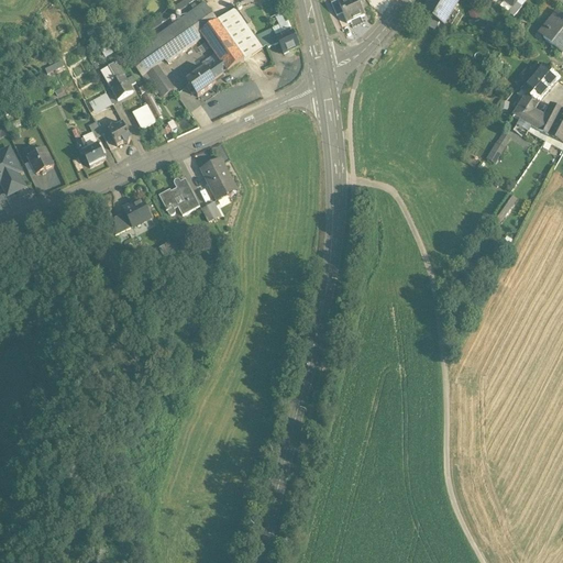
[(356,0),(349,0),(339,4),(343,14),(348,25),(364,18),(356,0)]
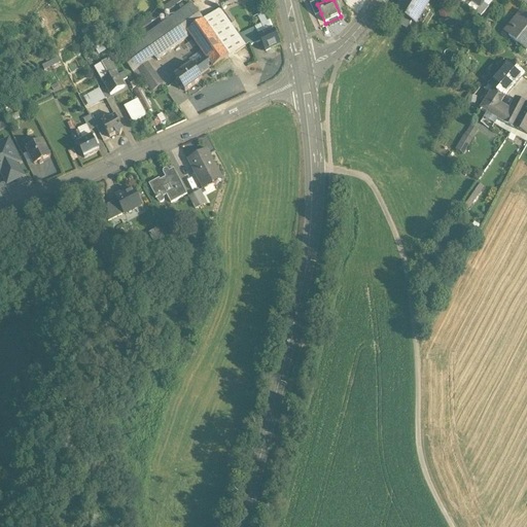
[(406,0),(397,13),(398,14),(411,22),(415,25),(428,3),(422,0),(406,0)]
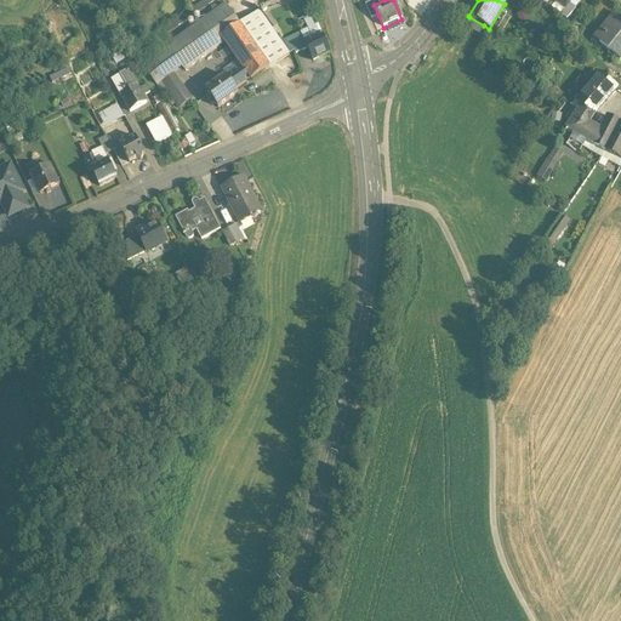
[(374,5),(372,1),(365,5),(371,20),(379,16),(374,5)]
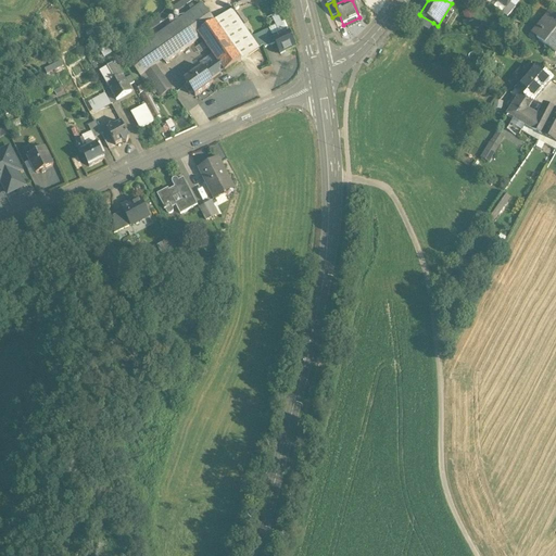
[(128,55),(140,73),(146,70),(161,92),(172,86),(158,65),(201,37),(198,33),(214,21),(204,5),(202,2),(150,37),(152,39),(128,55)]
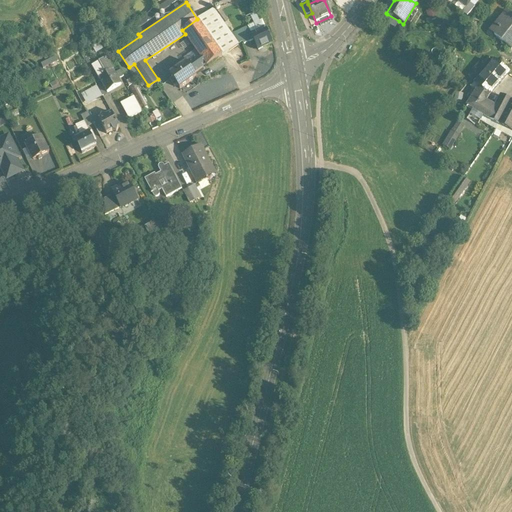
[(469,3),(466,7),(465,7),(461,12),(467,17),(475,7),(469,3)]
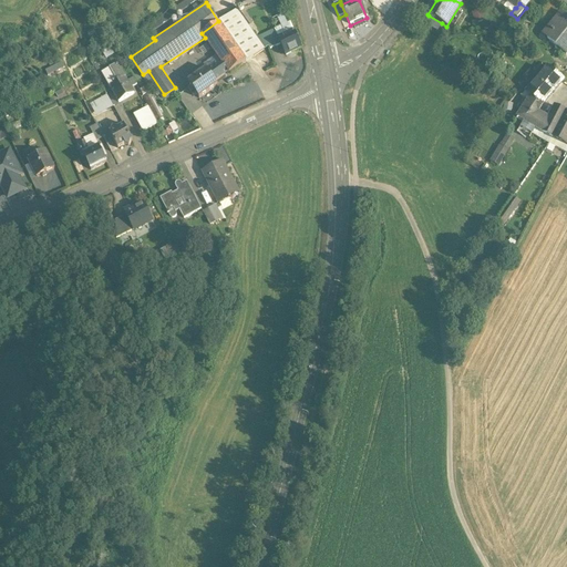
[(264,49),(236,9),(218,21),(246,61),(264,49)]
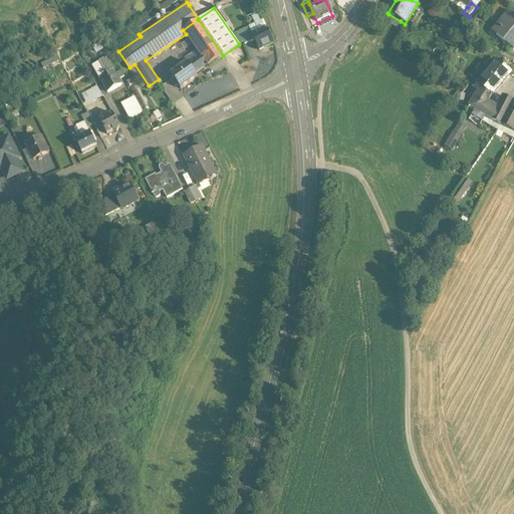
[(256,12),(245,17),(249,26),(260,21),(256,12)]
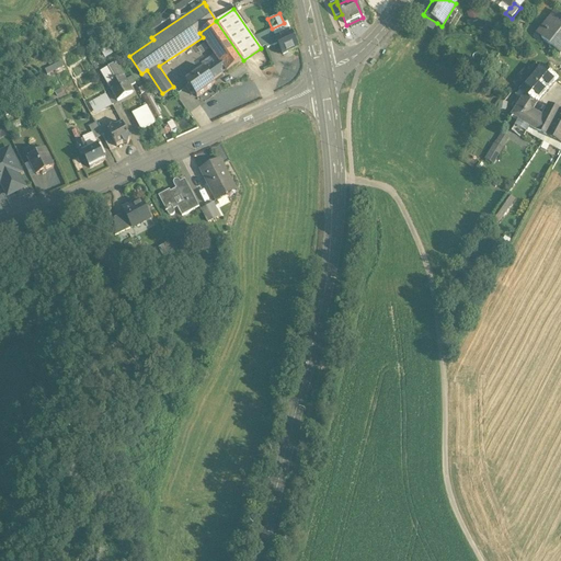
[(560,18),(554,13),(542,29),(547,33),(541,39),(560,55),(560,54),(560,18)]
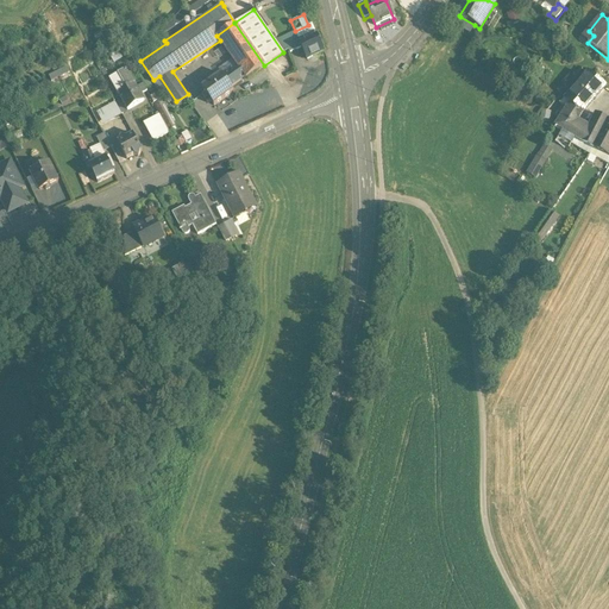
[(475,25),(460,17),(456,26),(469,35),(475,25)]
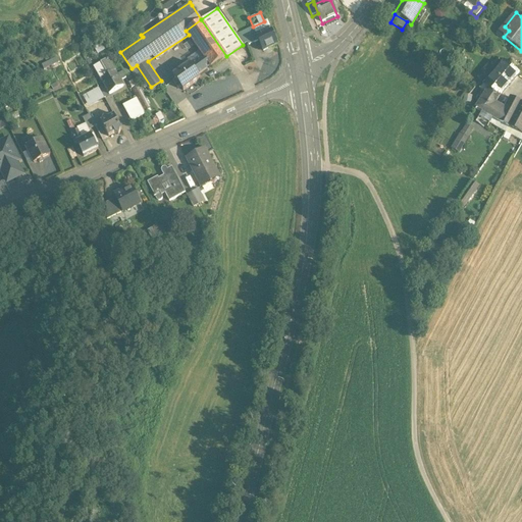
[(226,56),(201,19),(186,31),(189,35),(203,56),(210,65),(211,67),(226,56)]
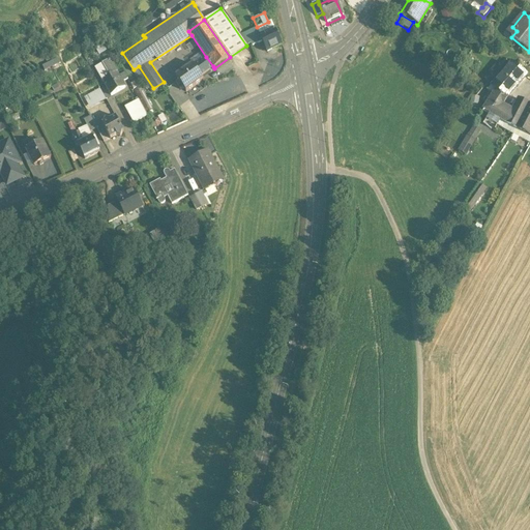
[(257,27),(256,28),(259,35),(274,29),(271,21),(268,22),(257,27)]
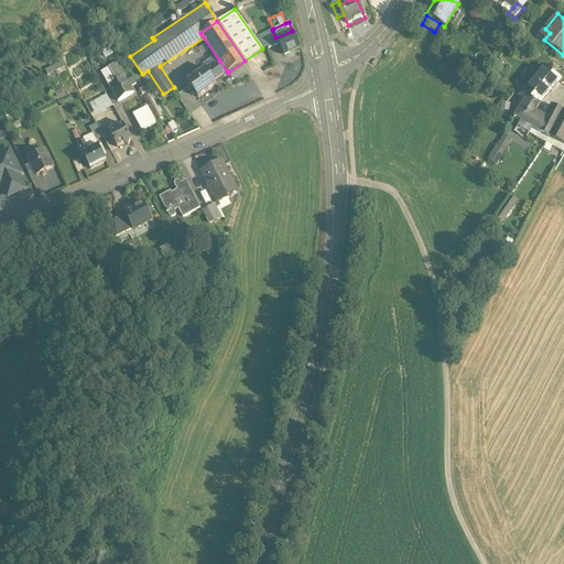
[(270,31),(258,35),(268,49),(278,44),(275,39),(273,40),(270,31)]
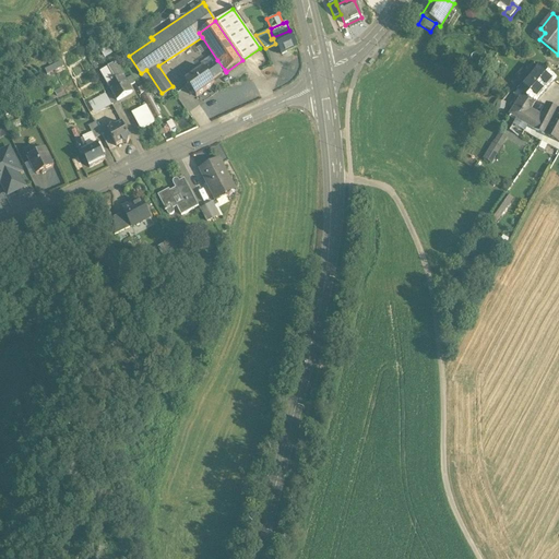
[(289,31),(273,37),(275,44),(281,55),(297,47),(289,31)]
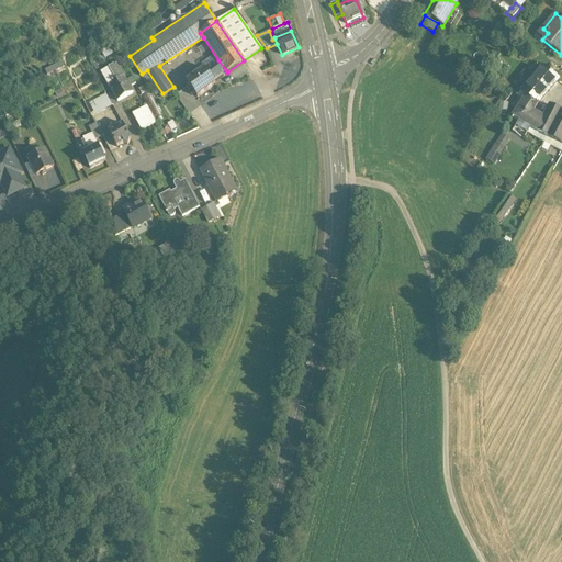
[(66,68),(63,60),(46,67),(49,75),(66,68)]
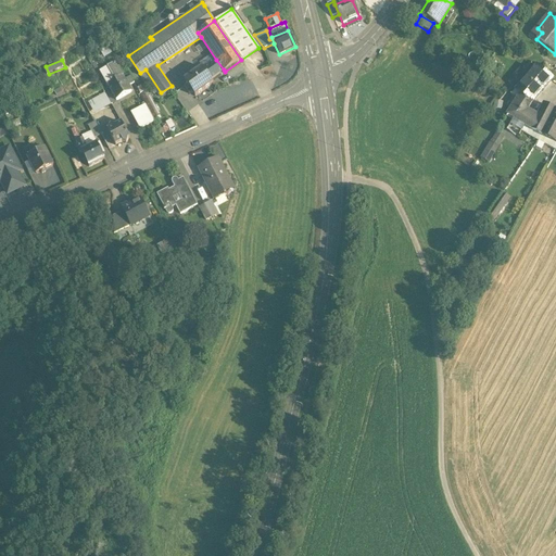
[(216,60),(203,68),(211,78),(224,70),(216,60)]
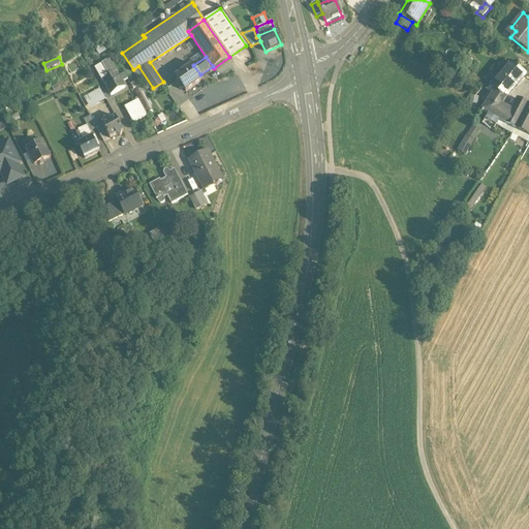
[(95,68),(105,86),(111,95),(125,87),(122,82),(128,79),(125,72),(119,76),(110,60),(95,68)]
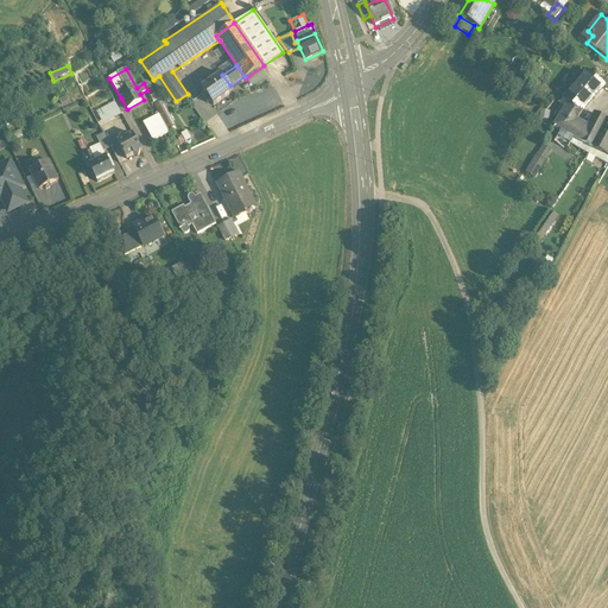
[(221,73),(201,87),(204,92),(209,99),(213,103),(233,89),(230,86),(222,75),(221,73)]
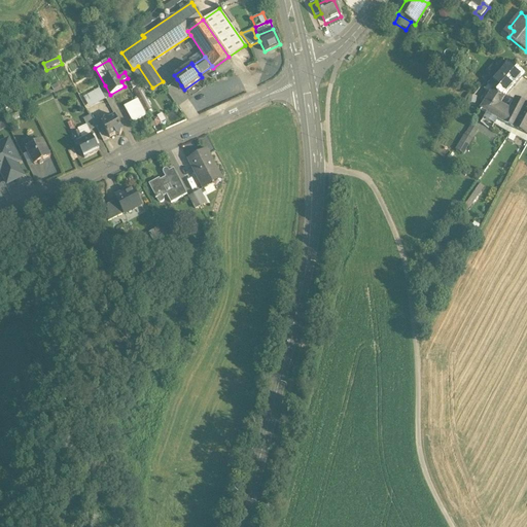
[(508,63),(488,86),(493,91),(493,90),(504,97),(505,97),(495,89),(502,79),(513,88),(517,82),(508,75),(515,68),(508,63)]
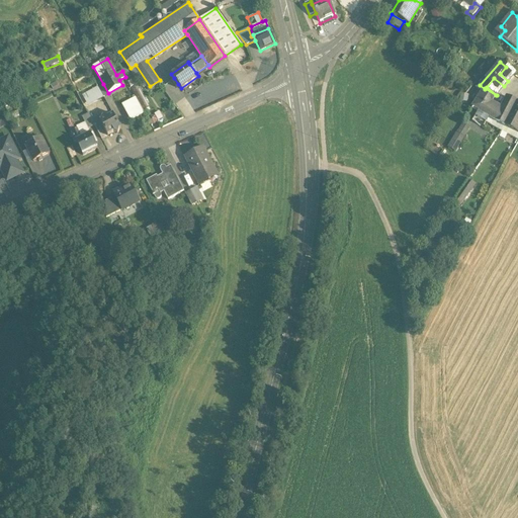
[(514,74),(506,67),(500,74),(508,81),(514,74)]
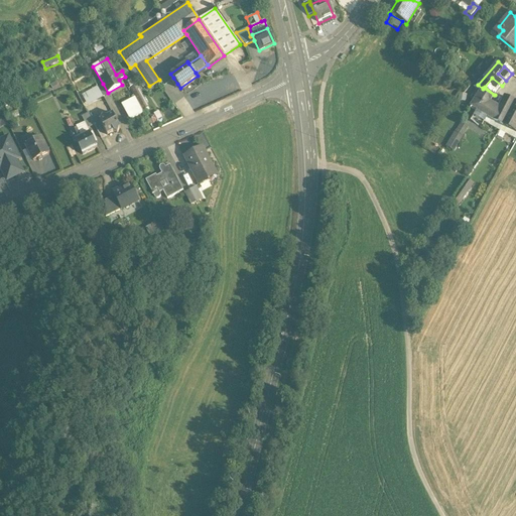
[(502,86),(492,78),(485,87),(495,95),(502,86)]
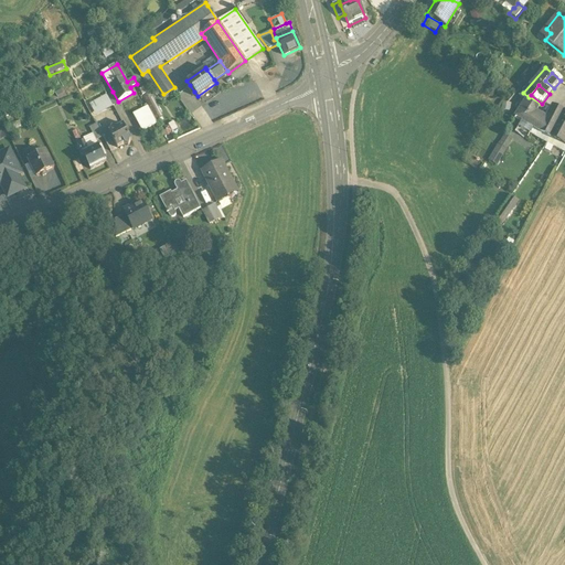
[(138,88),(147,105),(156,119),(163,115),(150,92),(147,93),(144,86),(138,88)]
